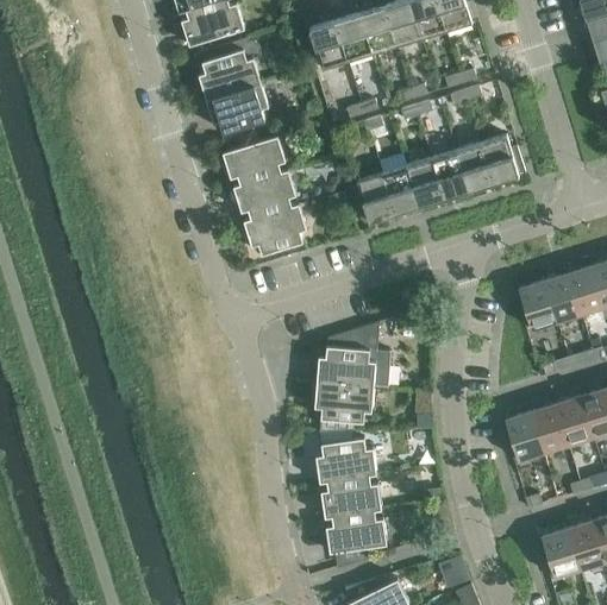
[(185,12),(221,0),(173,0),(177,14),(185,12)]
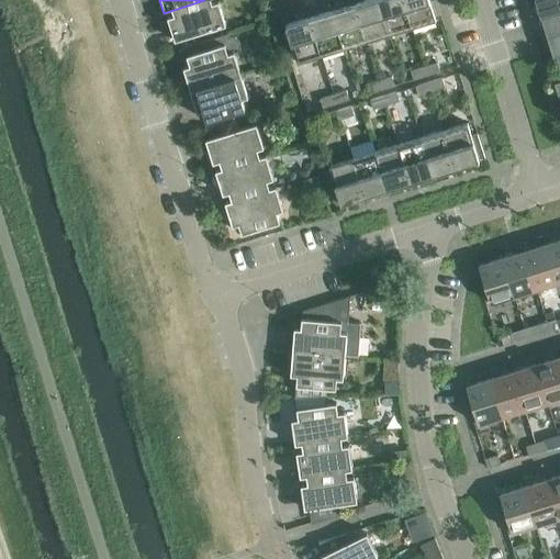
[(208,0),(204,0),(170,11),(175,25),(168,26),(174,44),(224,29),(216,4),(210,7),(208,0)]
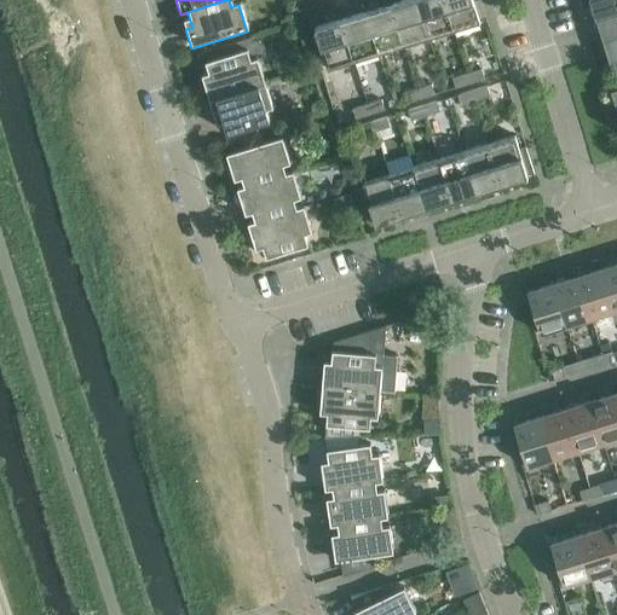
[(414,0),(413,0),(388,7),(402,50),(427,41),(414,0)]
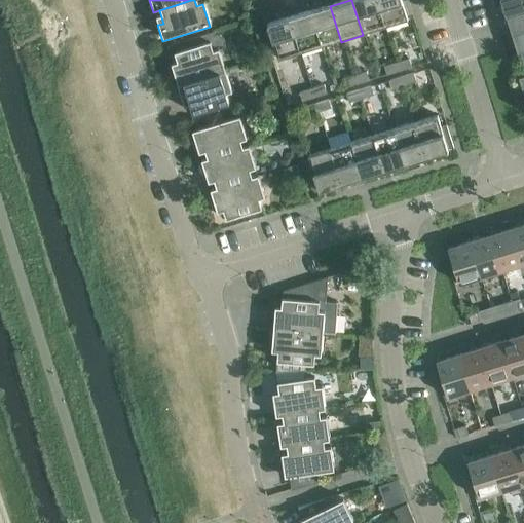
[(374,0),(351,0),(363,35),(383,29),(374,0)]
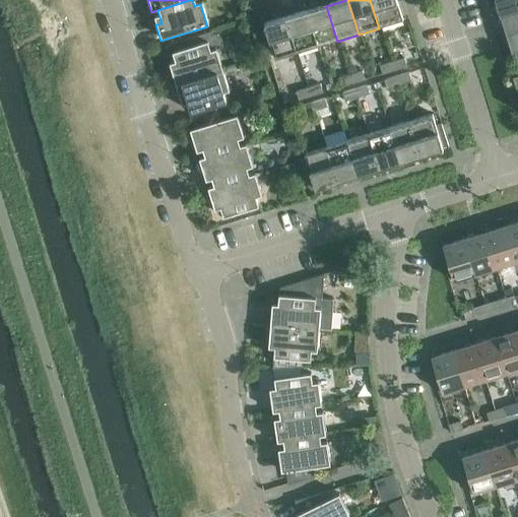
[(394,0),(370,0),(379,28),(401,21),(394,0)]
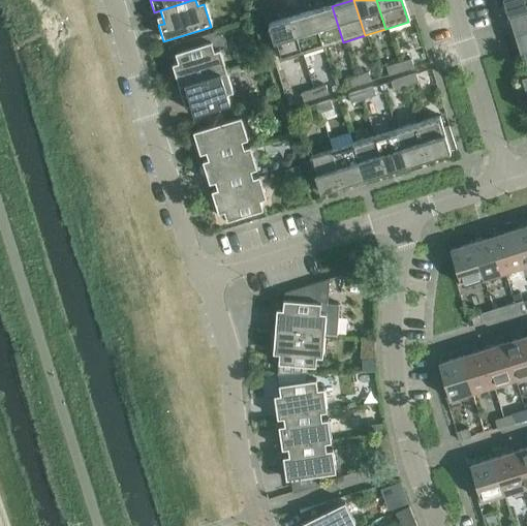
[(526,0),(501,0),(507,18),(526,10),(526,0)]
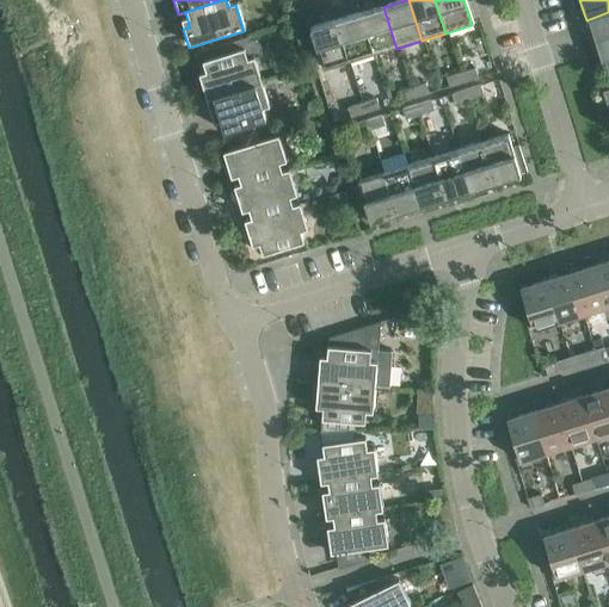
[(383,7),(360,16),(371,56),(397,49),(383,7)]
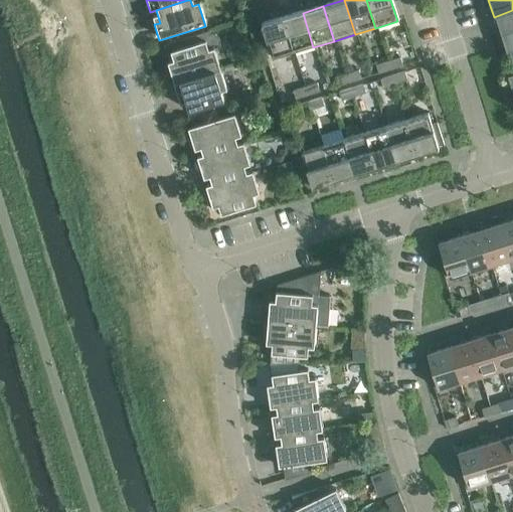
[(512,10),(494,17),(500,35),(512,30),(512,10)]
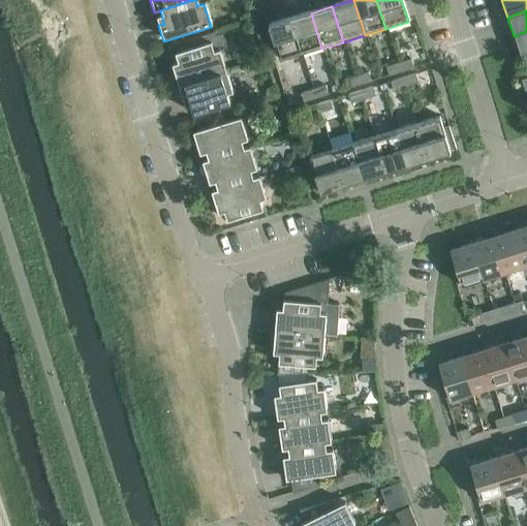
[(311,13),(289,20),(301,55),(321,49),(311,13)]
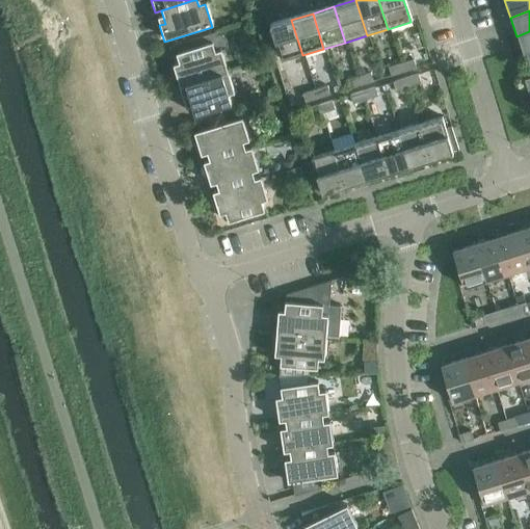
[(302,55),(291,20),(268,27),(280,62),(302,55)]
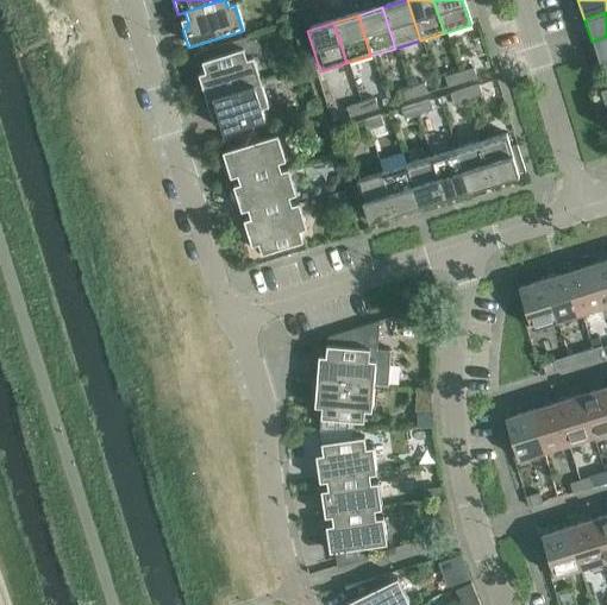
[(601,64),(606,76),(606,75),(606,36),(592,42),(599,64),(601,64)]
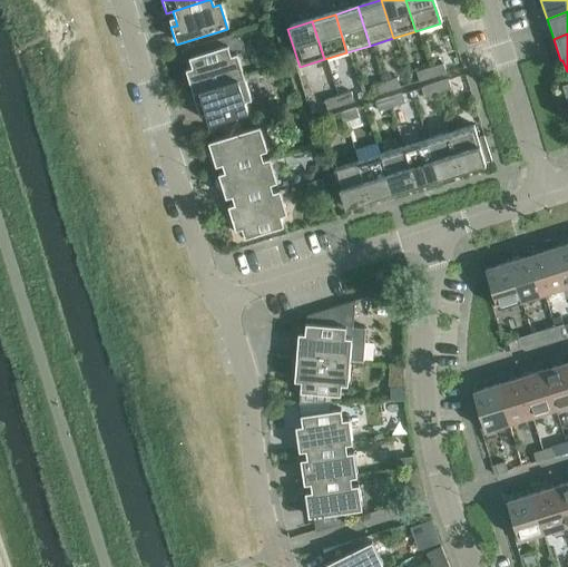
[(186,78),(192,95),(243,79),(236,56),(241,54),(242,49),(241,45),(236,42),(232,42),(231,37),(185,51),(193,77),(186,78)]
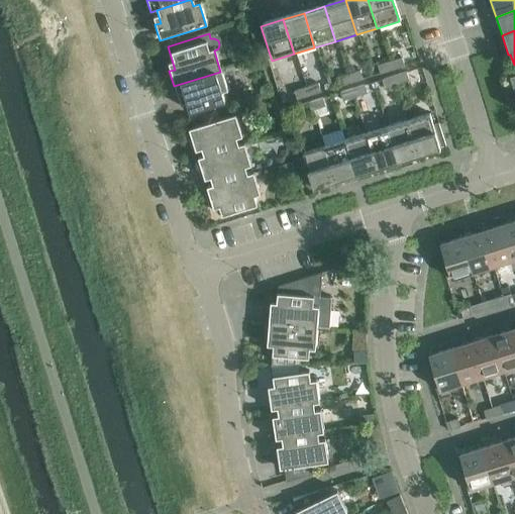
[(303,56),(312,80),(326,75),(317,50),(303,56)]
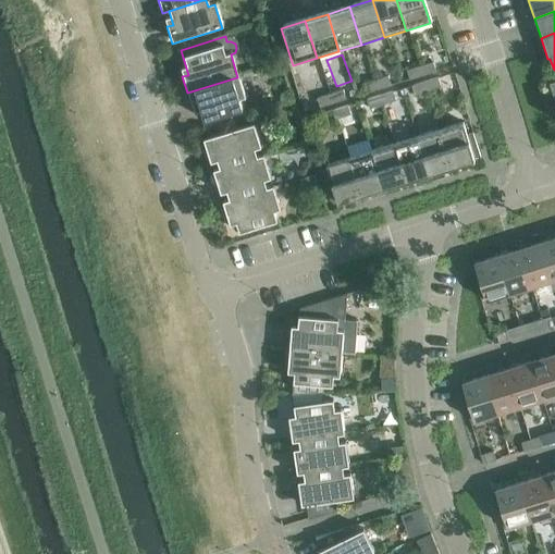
[(431,65),(418,69),(421,78),(434,74),(431,65)]
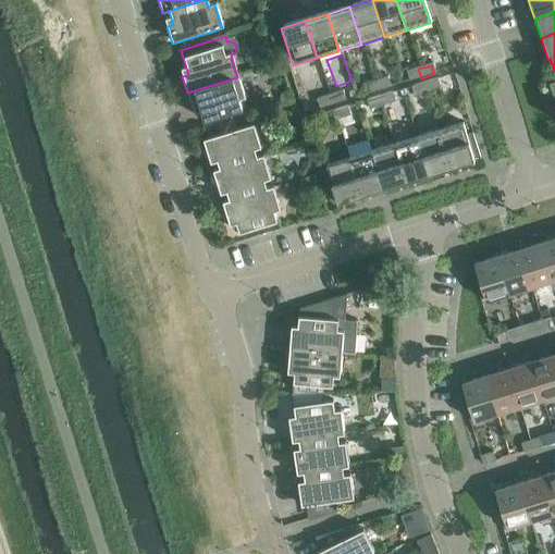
[(421,78),(418,69),(405,73),(408,82),(421,78)]
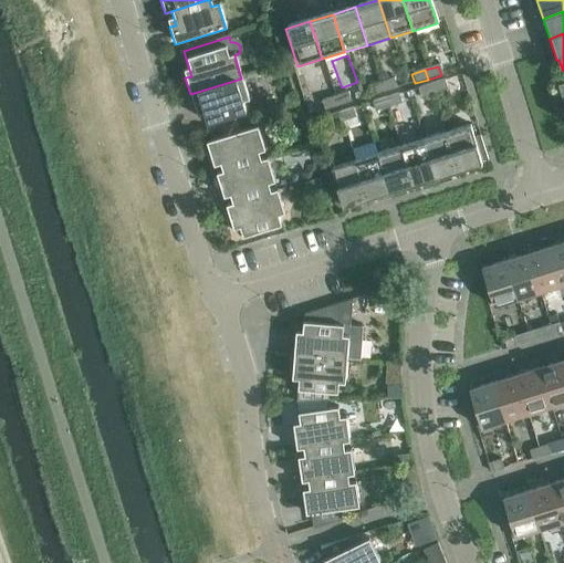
[(241,79),(190,94),(195,110),(201,108),(207,125),(246,113),(242,103),(249,101),(241,79)]
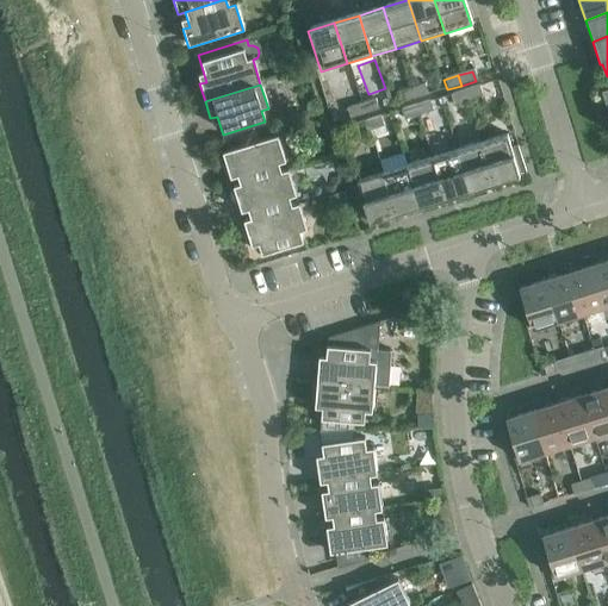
[(423,86),(409,91),(413,100),(427,97),(423,86)]
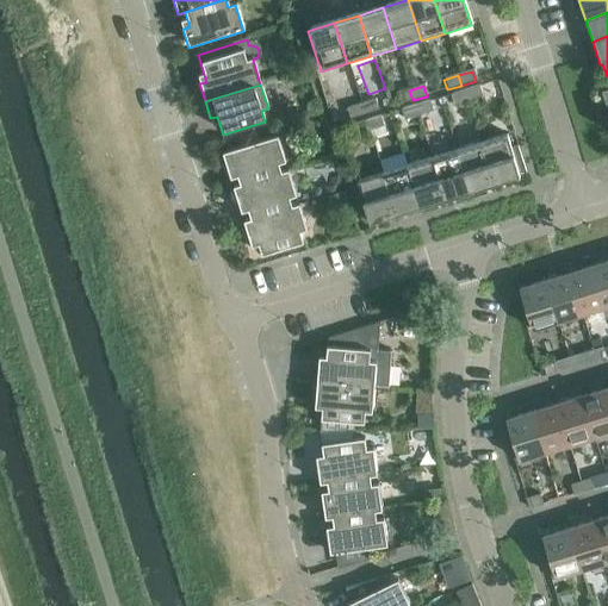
[(478,88),(464,92),(466,102),(481,98),(478,88)]
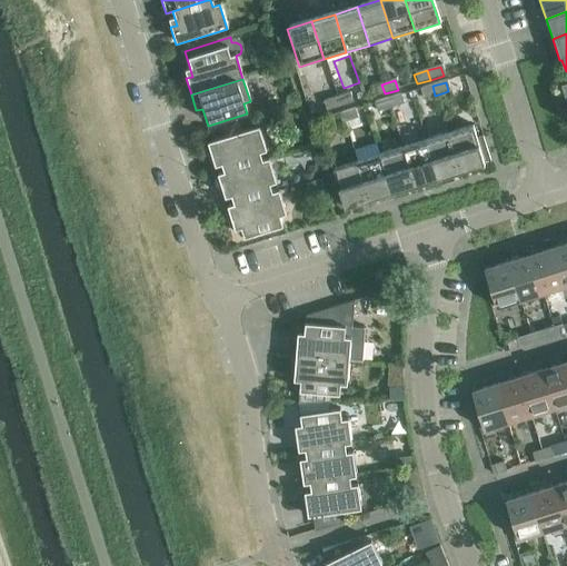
[(385,93),(381,85),(368,89),(371,98),(385,93)]
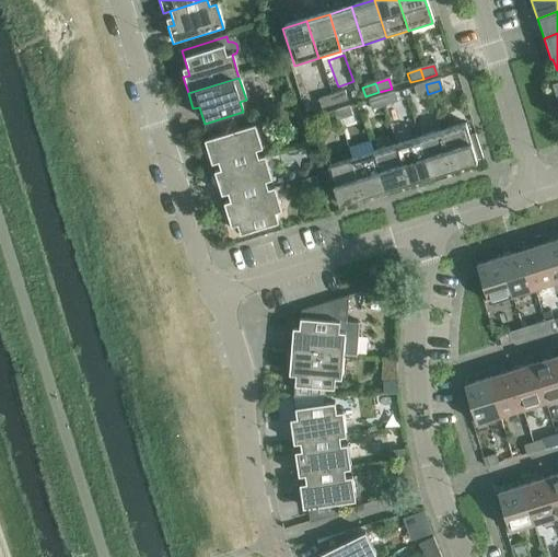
[(428,94),(426,84),(413,89),(415,99),(428,94)]
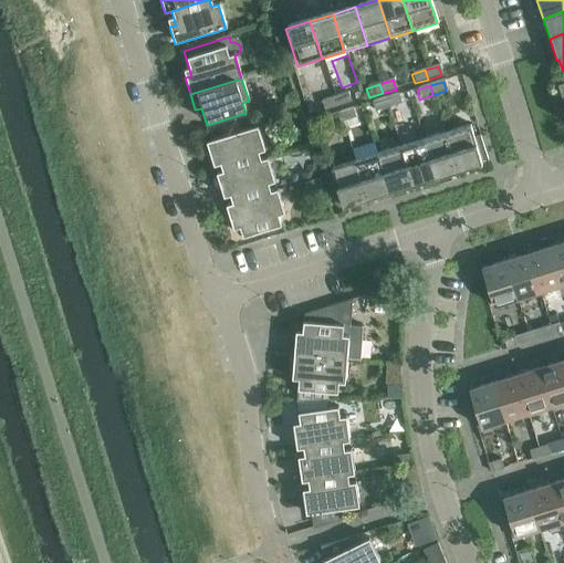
[(347,94),(334,98),(336,107),(350,103),(347,94)]
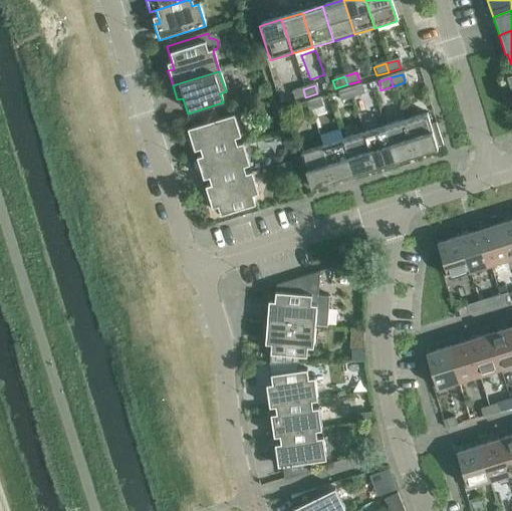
[(361,86),(349,90),(351,99),(363,95),(361,86)]
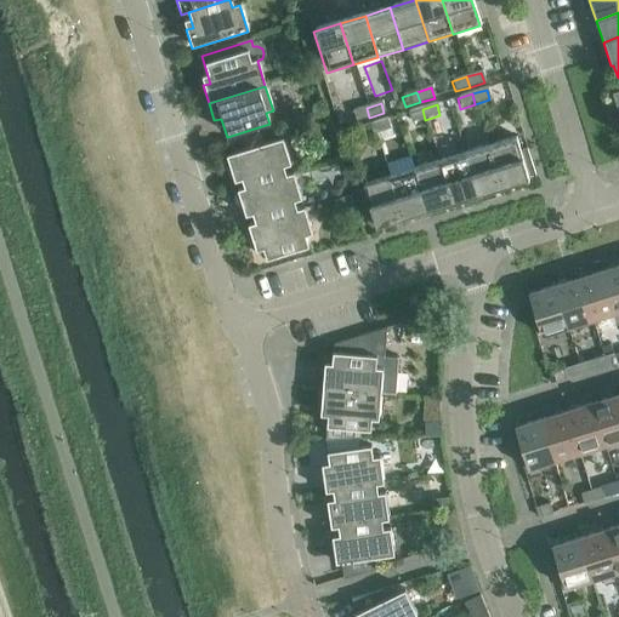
[(369,118),(367,108),(352,113),(355,123),(369,118)]
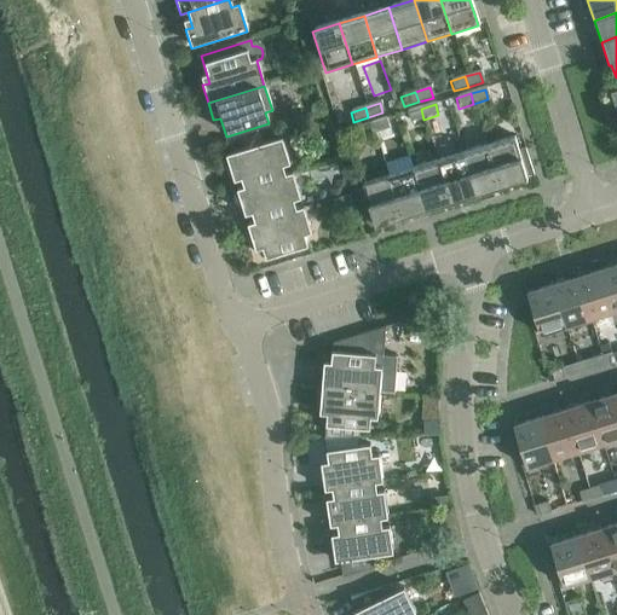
[(424,120),(421,109),(405,114),(409,123),(424,120)]
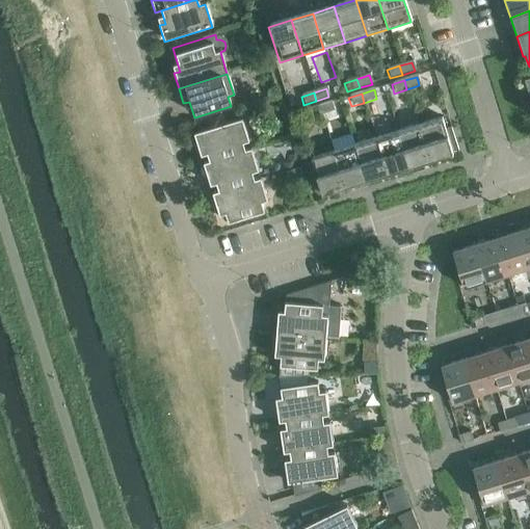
[(330,103),(318,107),(321,115),(334,112),(330,103)]
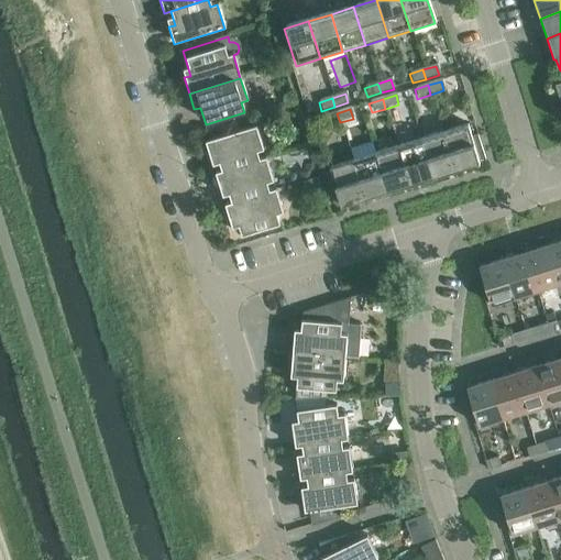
[(340,122),(337,113),(323,118),(327,127),(340,122)]
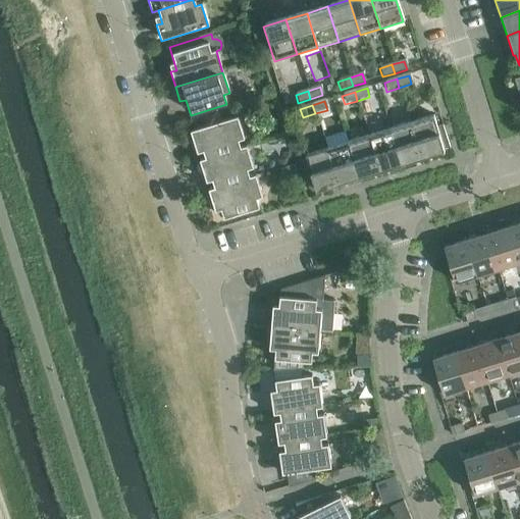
[(200,146),(204,159),(240,148),(238,142),(244,140),(237,117),(190,133),(194,148),(200,146)]
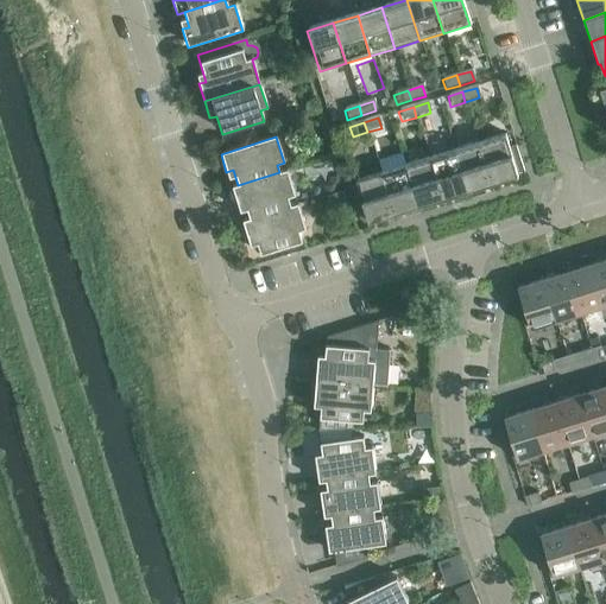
[(504,137),(478,144),(491,185),(523,175),(515,147),(509,150),(504,137)]
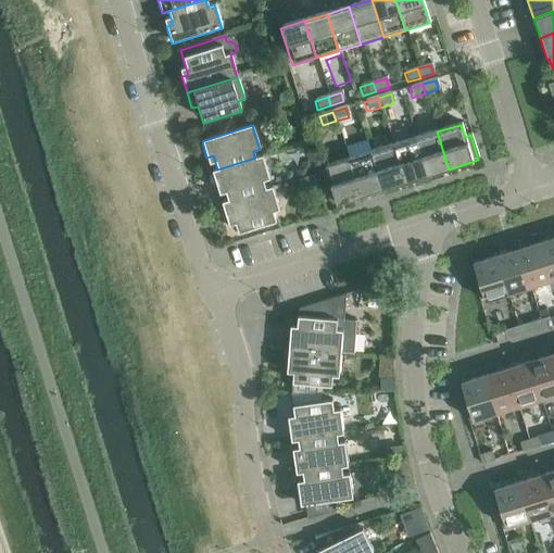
[(437,132),(415,139),(426,176),(449,170),(437,132)]
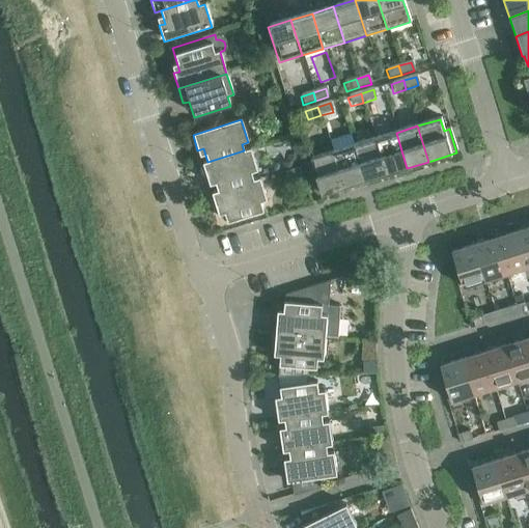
[(396,133),(374,139),(386,175),(407,168),(396,133)]
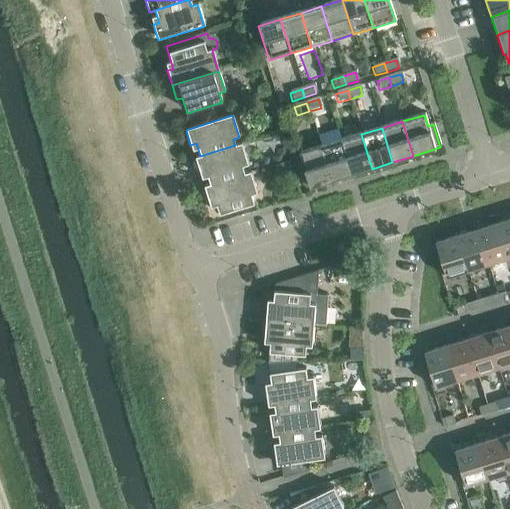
[(361,134),(340,141),(351,175),(372,169),(361,134)]
